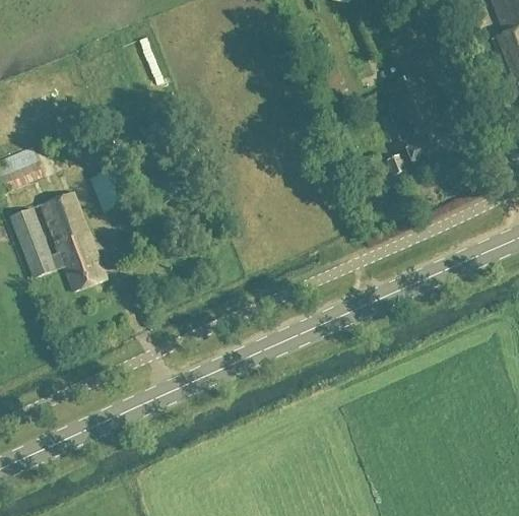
[(493,0),(507,35),(518,29),(518,0),(493,0)]
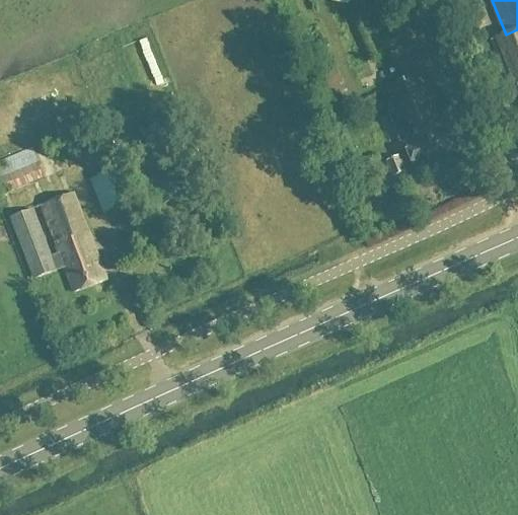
[(517,29),(506,34),(492,41),(514,96),(517,95),(517,29)]
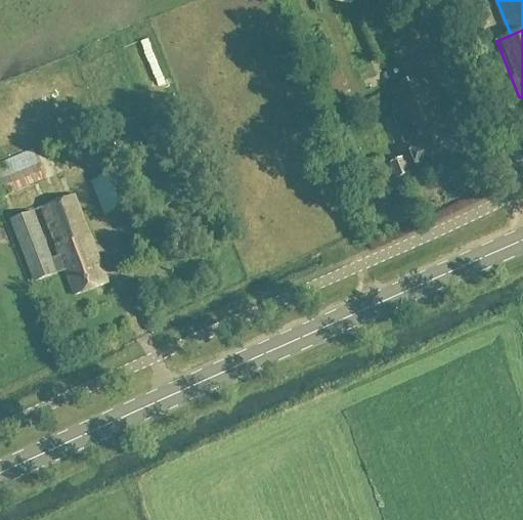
[(424,74),(393,86),(405,121),(396,124),(403,142),(411,139),(413,143),(409,144),(418,167),(459,152),(450,129),(445,131),(424,74)]
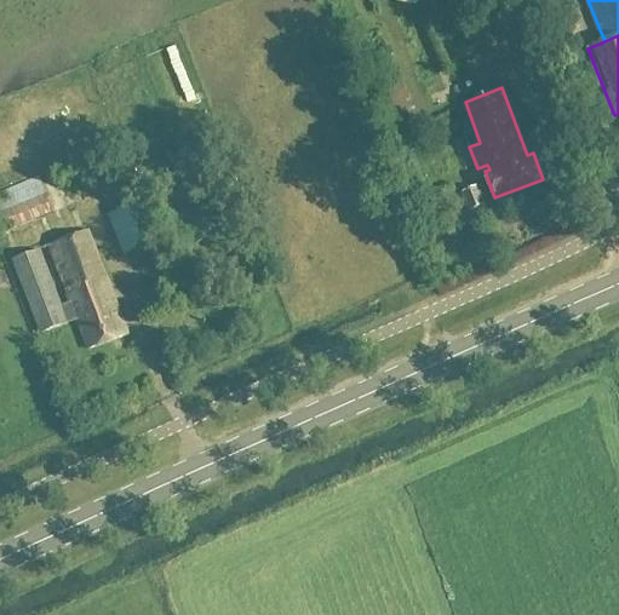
[(238,222),(216,172),(109,212),(124,254),(165,239),(168,247),(238,222)]
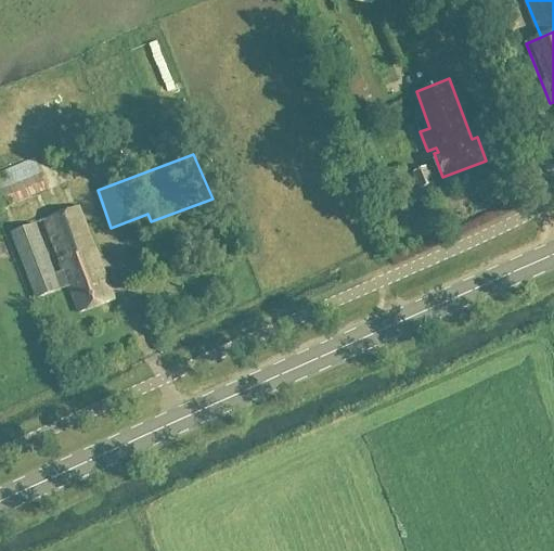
[(428,167),(416,171),(423,189),(435,183),(428,167)]
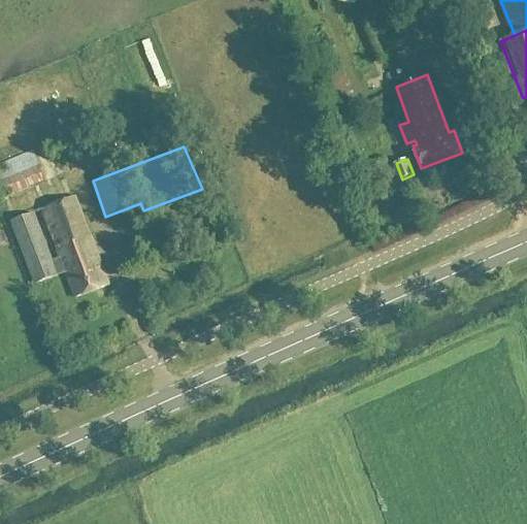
[(5,160),(0,161),(0,190),(2,196),(18,191),(5,160)]
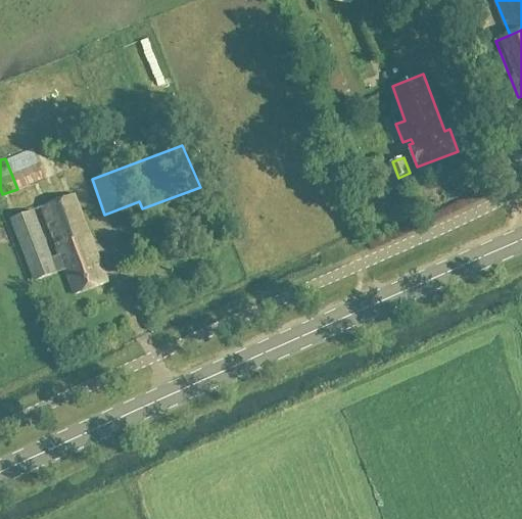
[(10,216),(31,276),(62,266),(73,293),(105,282),(75,193),(42,204),(58,253),(51,255),(34,207),(10,216)]
